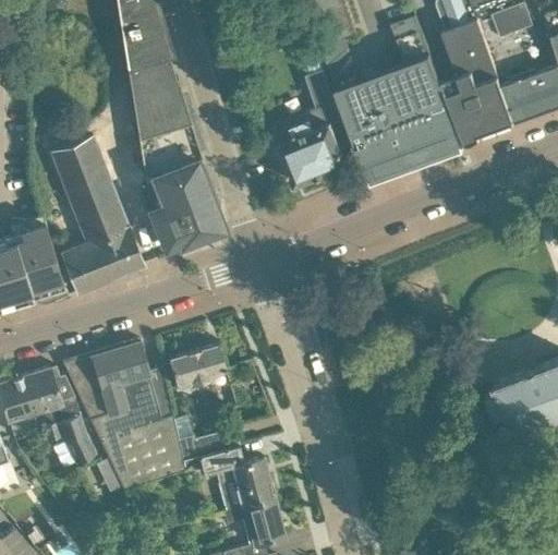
[(141,60),(169,51),(162,29),(157,32),(154,22),(159,20),(153,0),(116,0),(131,92),(148,86),(141,60)]
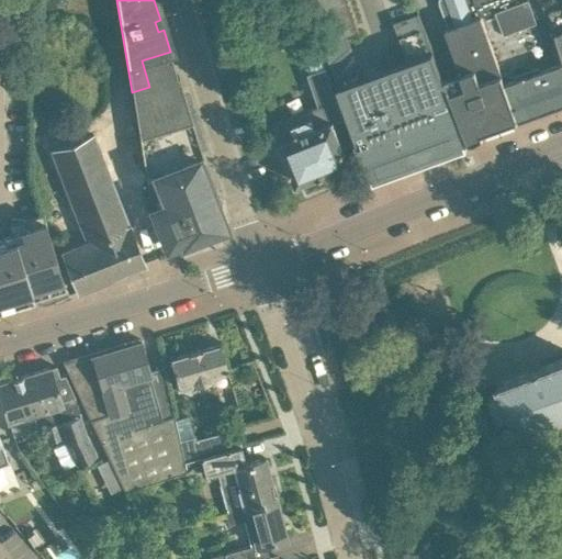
[(307,0),(314,18),(332,67),(352,51),(348,38),(359,34),(349,4),(346,0),(307,0)]
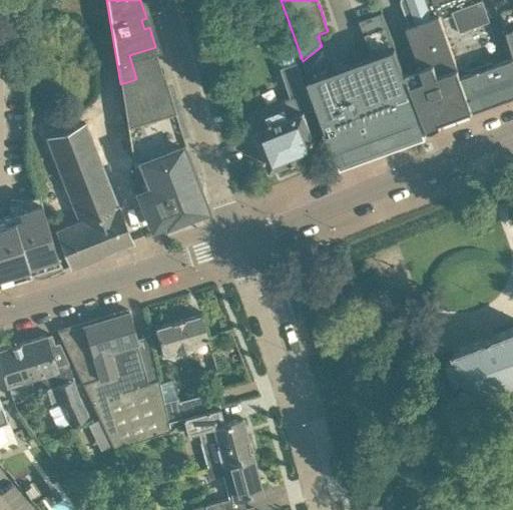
[(402,0),(403,1),(402,3),(411,26),(407,27),(440,117),(439,117),(441,124),(442,123),(441,120),(477,108),(492,102),(512,94),(512,46),(508,32),(493,0),(402,0)]
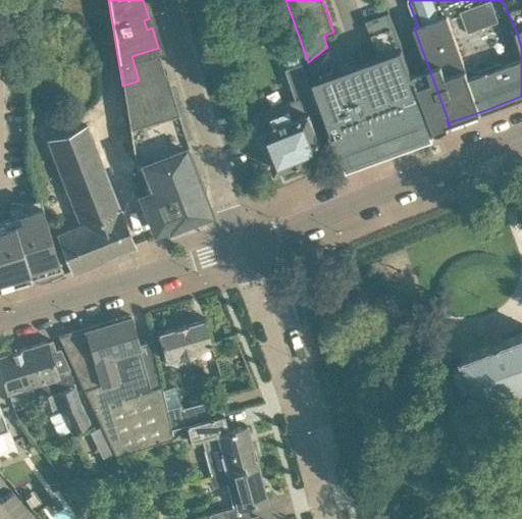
[(521,0),(502,0),(517,33),(521,47),(521,0)]
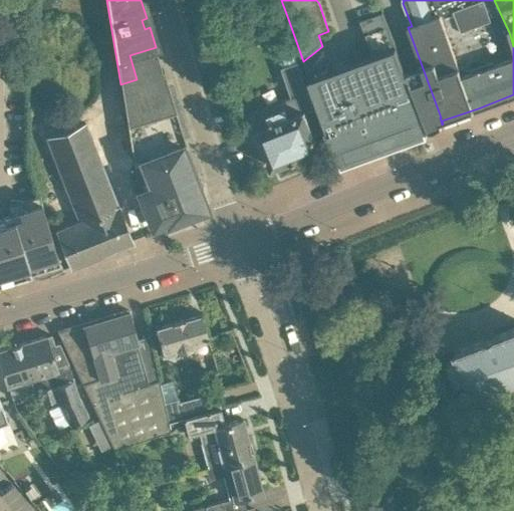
[(330,72),(310,79),(325,119),(328,129),(325,130),(330,144),(337,163),(349,158),(362,154),(431,129),(409,72),(407,73),(382,14),(360,22),(372,56),(330,72)]
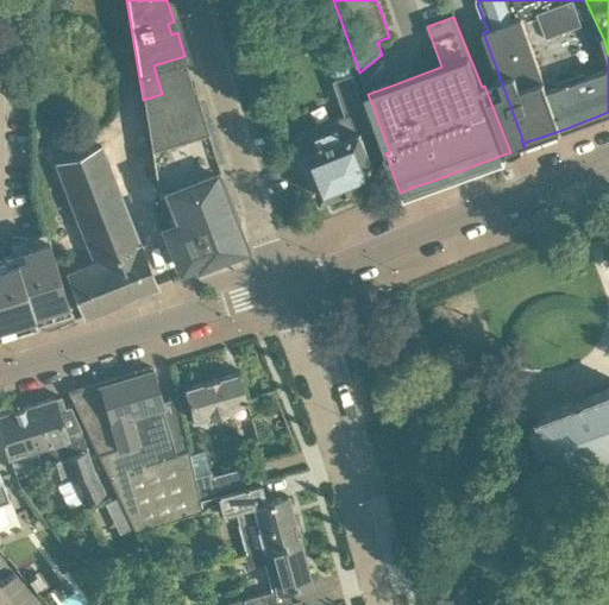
[(162,94),(143,100),(162,215),(167,227),(164,227),(181,268),(195,262),(196,264),(234,250),(240,237),(215,175),(221,172),(193,84),(192,84),(183,57),(184,57),(184,56),(154,65),(162,94)]
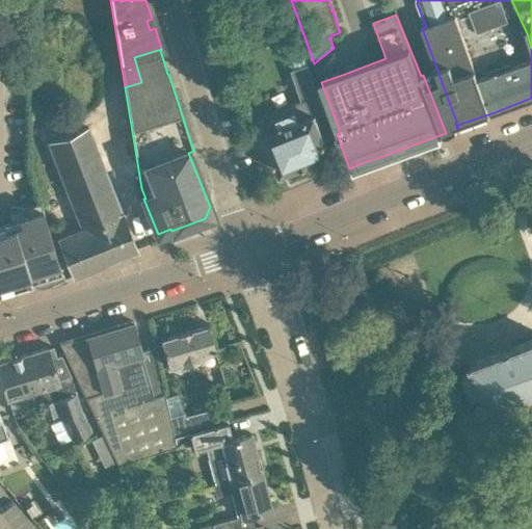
[(303,102),(259,120),(282,176),(331,155),(316,116),(324,112),(308,67),(292,73),(303,102)]
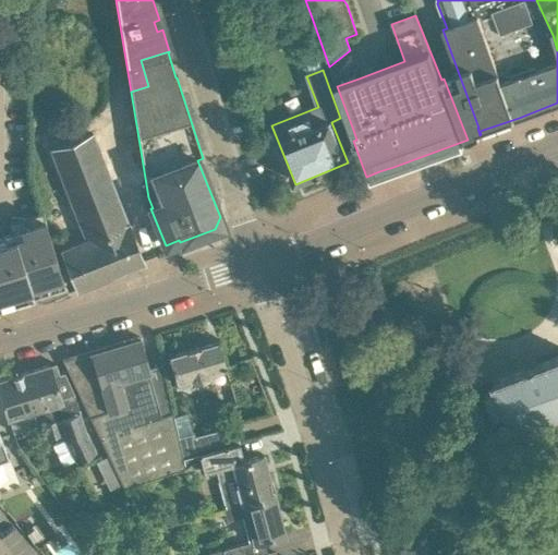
[(144,265),(135,245),(93,135),(51,152),(86,242),(62,251),(70,272),(77,291),(144,265)]
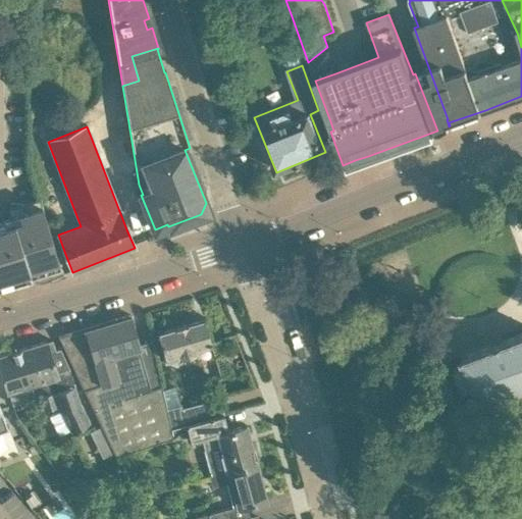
[(0,287),(20,280),(29,278),(31,280),(32,280),(33,281),(34,282),(36,283),(38,283),(39,283),(41,283),(43,283),(45,283),(63,275),(40,201),(7,211),(10,218),(2,221),(0,221),(0,287)]
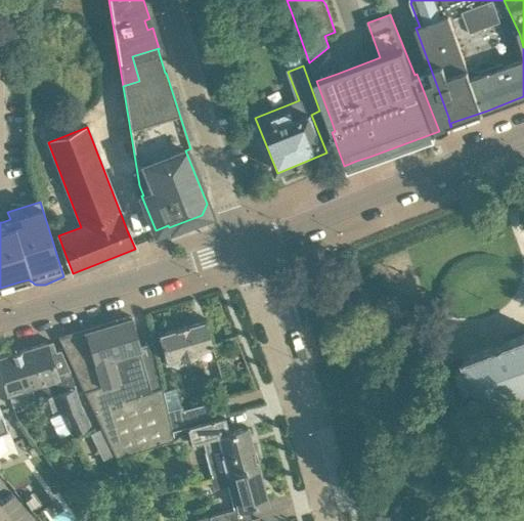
[(141,350),(138,338),(132,318),(59,341),(68,359),(116,458),(173,440),(172,430),(168,411),(163,389),(147,393),(138,363),(117,371),(116,367),(131,363),(128,354),(141,350)]
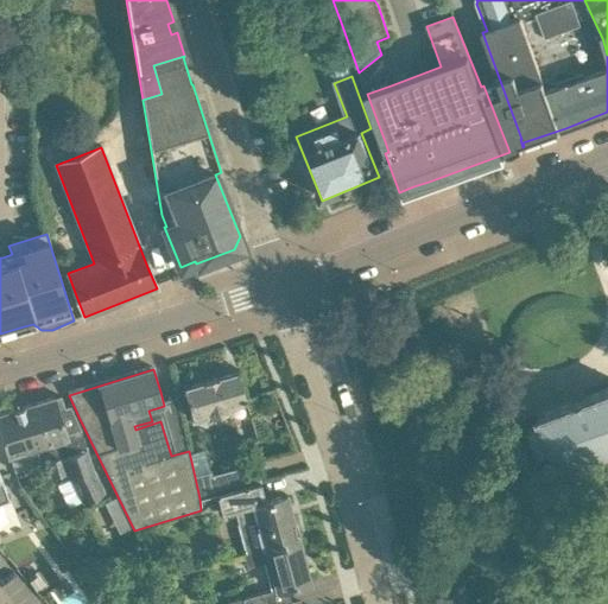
[(239,374),(184,389),(194,424),(229,413),(227,407),(247,402),(239,374)]
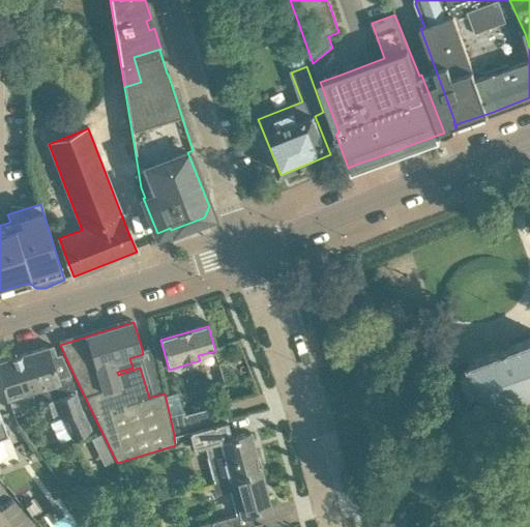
[(239,341),(226,344),(231,363),(243,360),(239,341)]
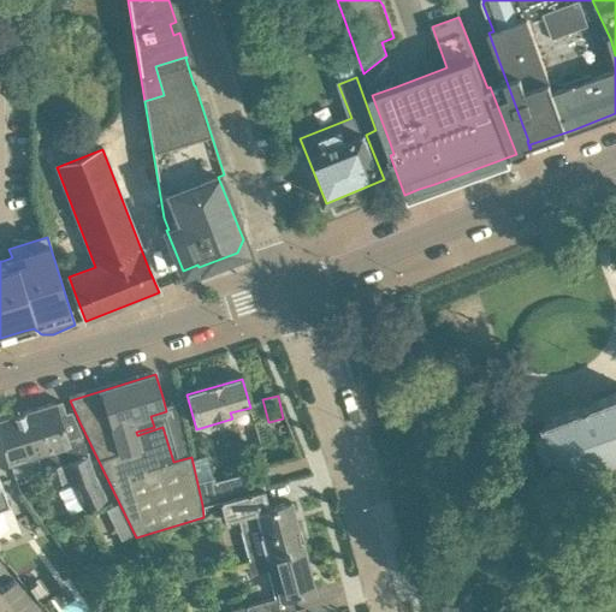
[(615,396),(545,423),(549,432),(538,435),(548,461),(558,456),(568,480),(615,461),(615,396)]
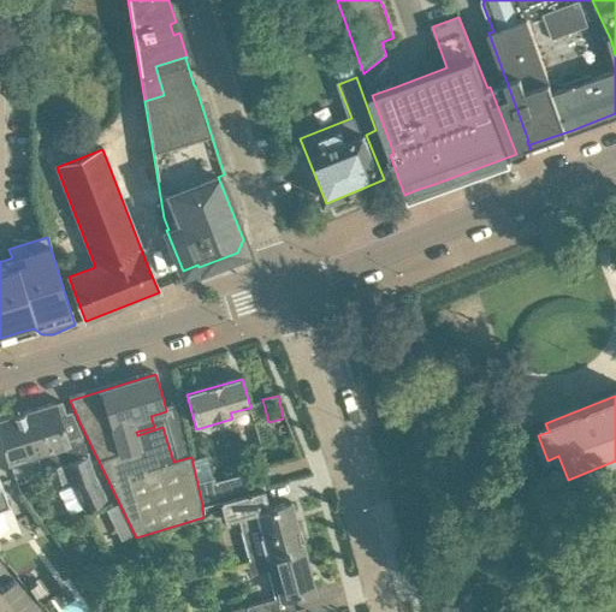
[(61,403),(36,411),(49,452),(65,447),(70,463),(72,471),(67,474),(69,481),(71,487),(83,509),(84,510),(106,499),(94,474),(82,435),(78,437),(71,414),(65,416),(61,403)]
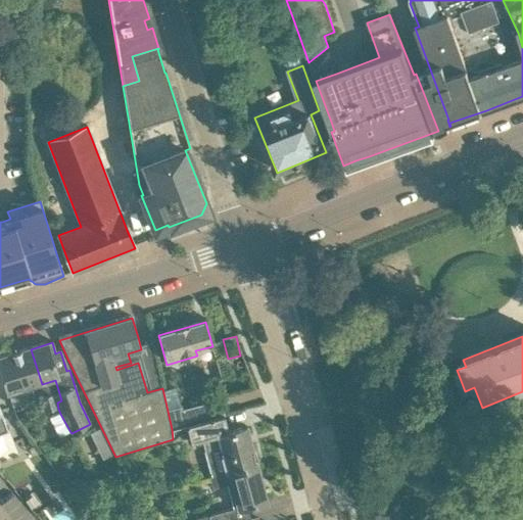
[(25,351),(0,358),(0,373),(2,379),(6,394),(8,394),(12,408),(13,407),(13,406),(34,399),(31,387),(42,384),(31,349),(25,351)]
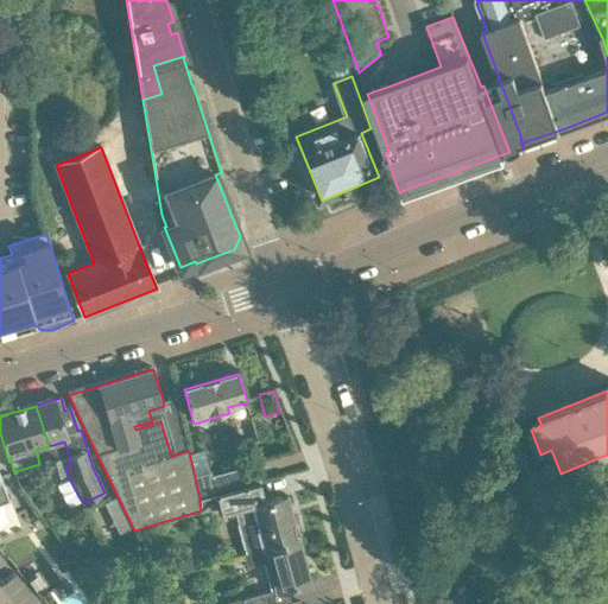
[(69,457),(46,464),(52,481),(54,481),(68,475),(67,468),(71,465),(69,457)]
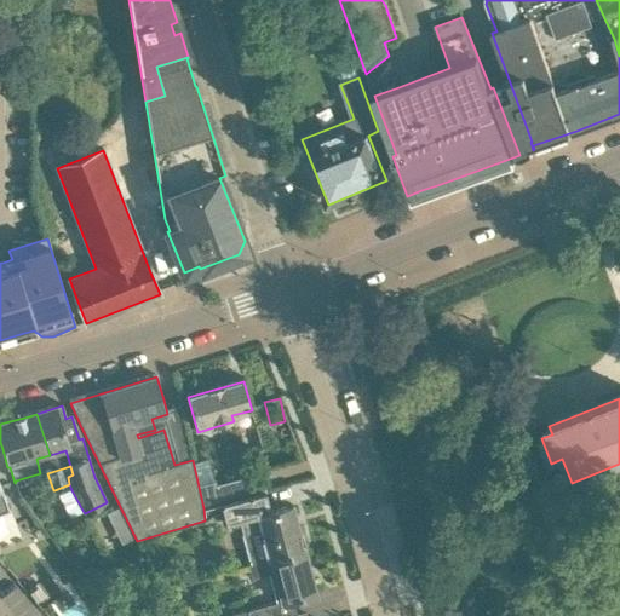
[(220,504),(265,491),(260,475),(237,481),(216,487),(214,482),(199,487),(204,508),(220,504)]
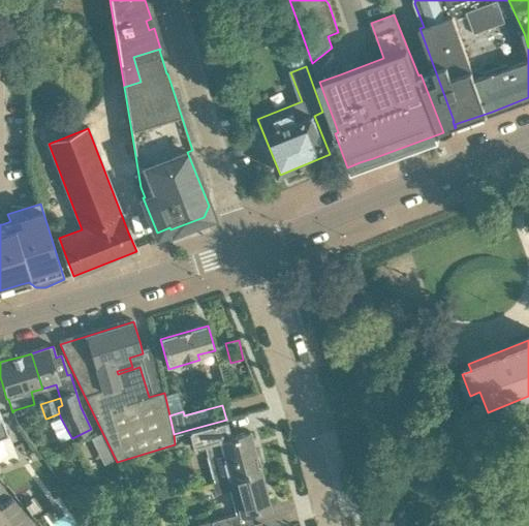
[(0,440),(11,436),(3,418),(0,411),(0,440)]
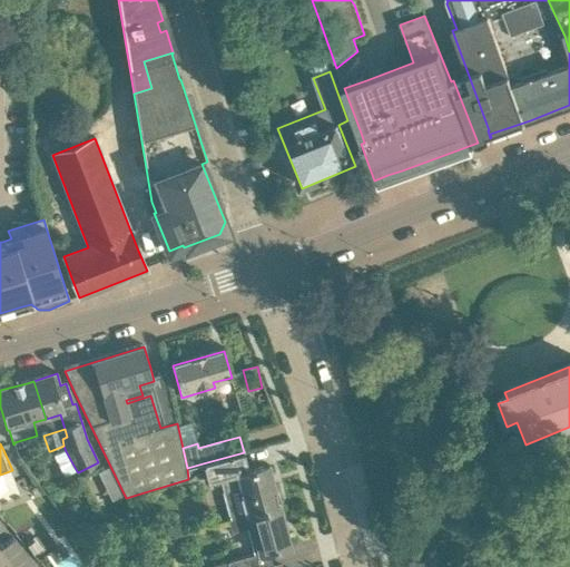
[(66,451),(53,457),(64,477),(77,471),(66,451)]
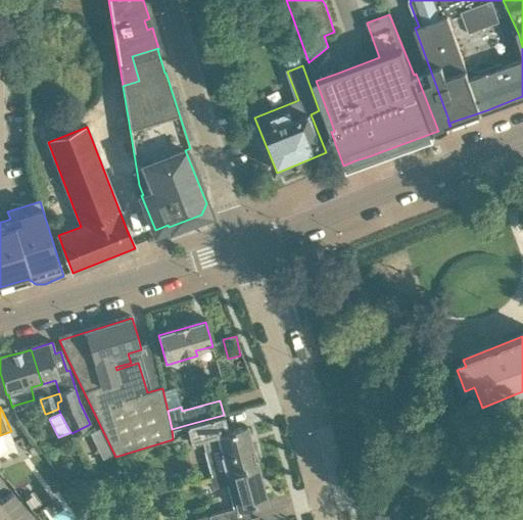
[(229,433),(224,415),(186,425),(172,429),(173,439),(174,442),(189,438),(191,443),(207,439),(210,450),(218,447),(221,460),(224,459),(227,471),(224,472),(225,473),(256,464),(246,428),(229,433)]
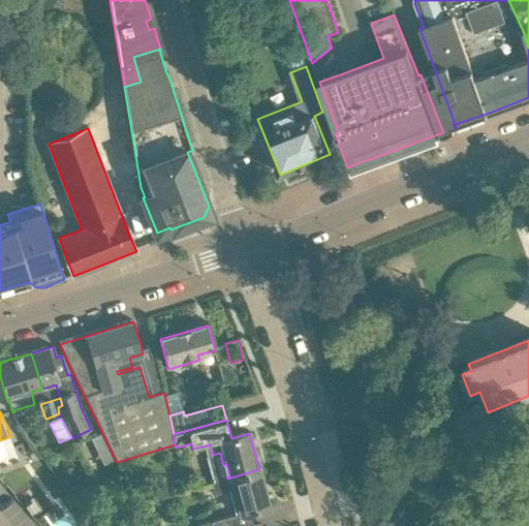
[(253,525),(250,514),(270,507),(259,469),(227,478),(227,480),(210,484),(214,496),(229,492),(236,516),(204,525),(253,525)]
